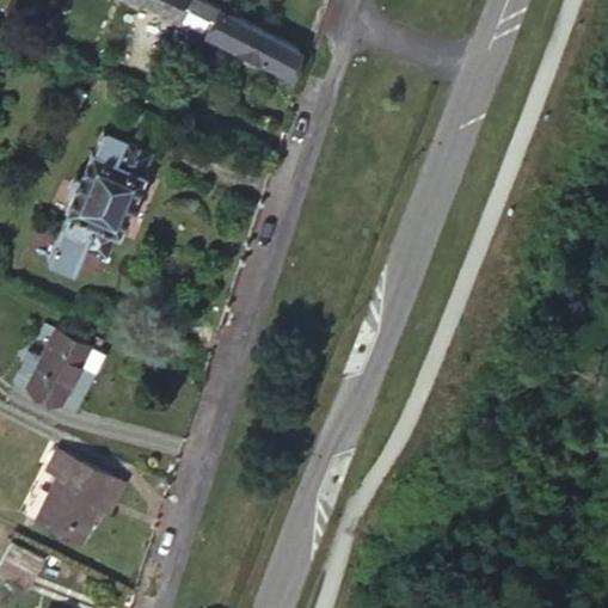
[(299,51),(200,0),(134,0),(167,18),(202,36),(201,38),(283,80),(299,51)]
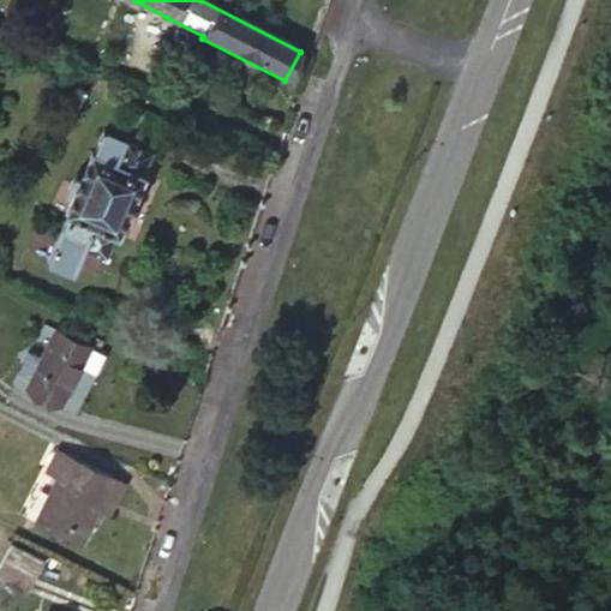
[(115,160),(127,136),(112,130),(100,150),(115,160)]
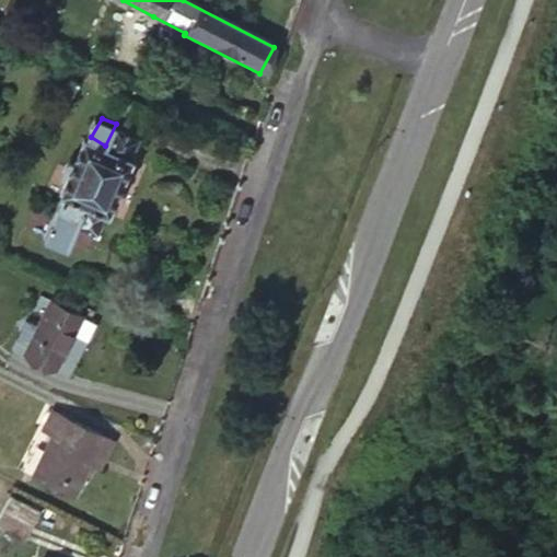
[(140,137),(116,124),(105,146),(91,137),(86,134),(59,190),(69,194),(49,233),(72,246),(82,227),(95,233),(105,211),(111,215),(136,162),(129,160),(140,137)]
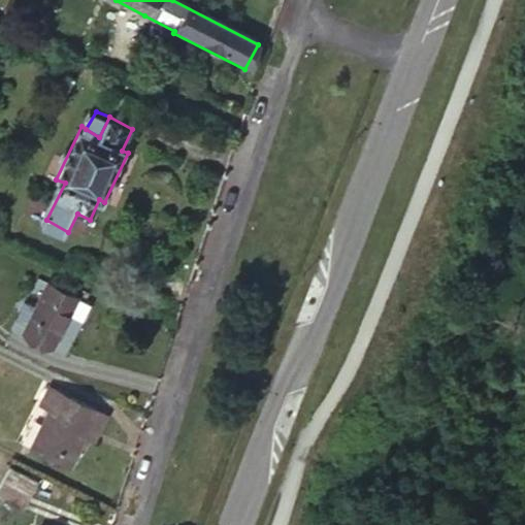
[(80,304),(32,283),(9,330),(55,353),(80,304)]
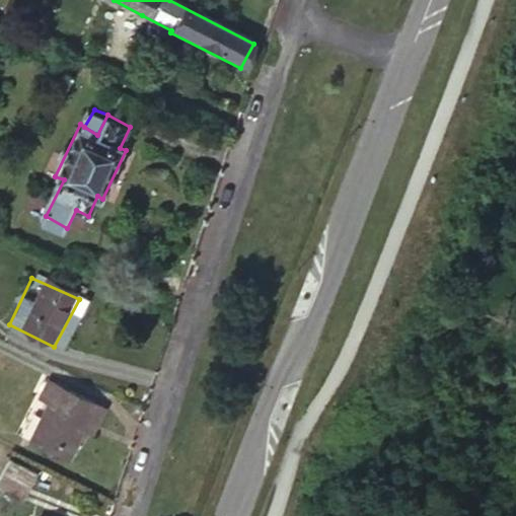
[(30,438),(57,453),(63,441),(77,449),(84,433),(90,423),(98,427),(106,410),(49,377),(38,395),(51,403),(30,438)]
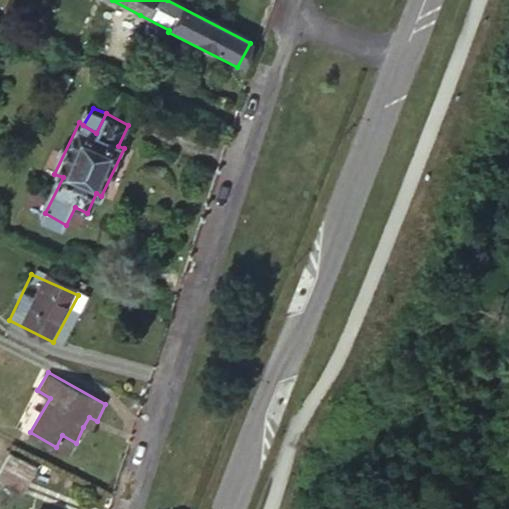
[(89,417),(83,427),(90,432),(97,421),(89,417)]
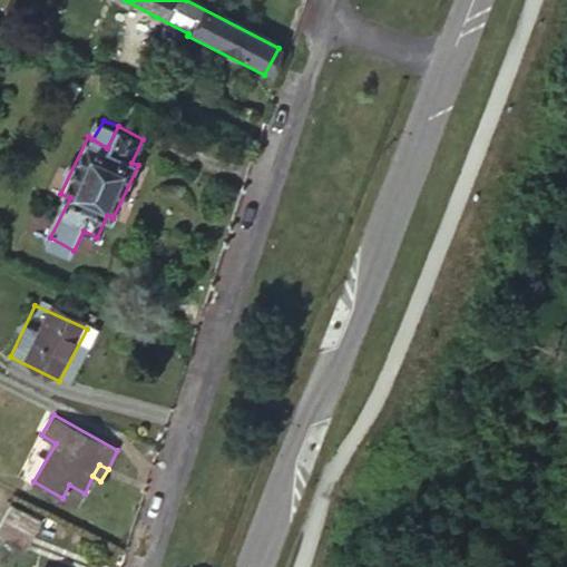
[(69,485),(62,498),(77,506),(85,494),(69,485)]
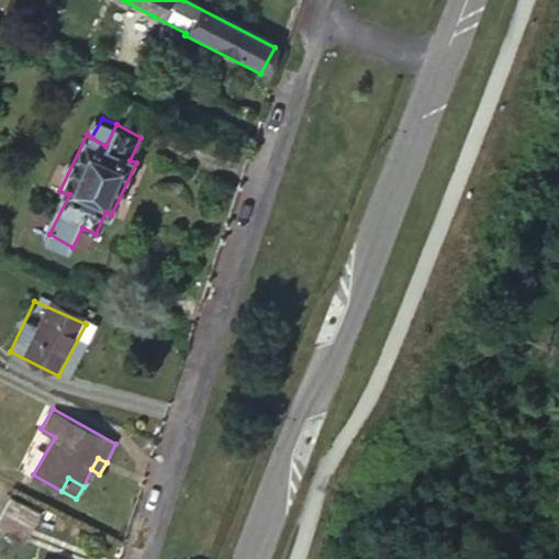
[(45,514),(20,502),(4,533),(32,545),(45,514)]
